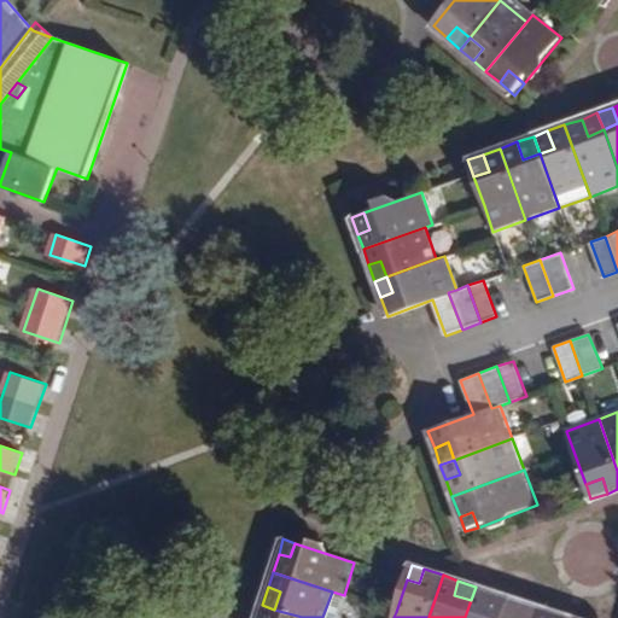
[(493,592),(476,587),(471,600),(489,605),(493,592)]
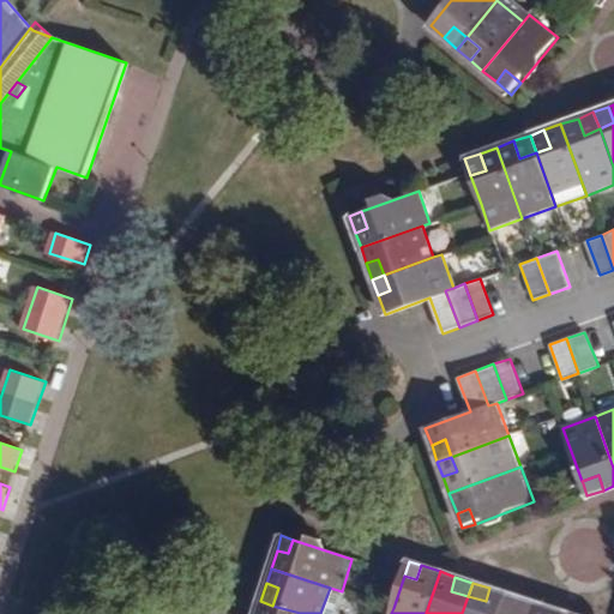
[(486,601),(468,596),(462,613),(499,613),(506,594),(489,588),(486,601)]
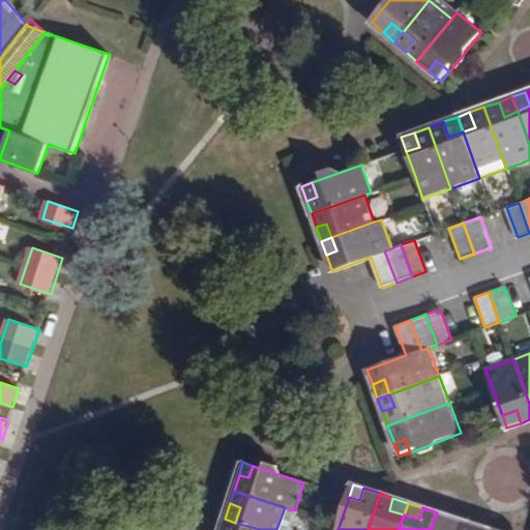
[(431,529),(452,529),(446,528),(450,517),(437,512),(431,529)]
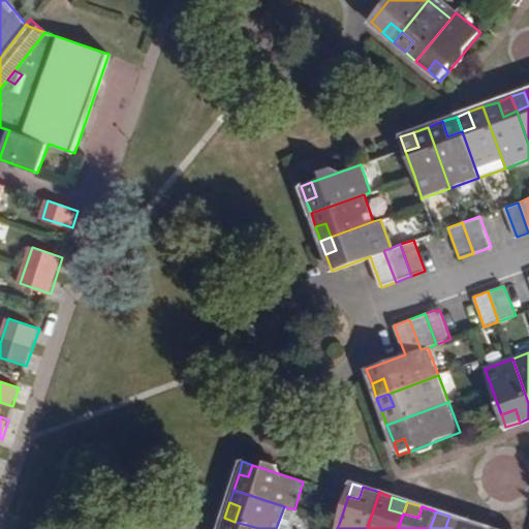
[(452,528),(461,528),(464,521),(449,516),(445,527),(452,528)]
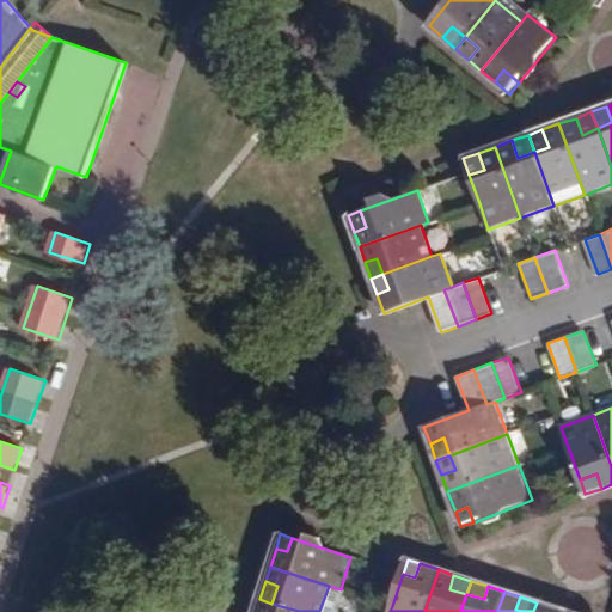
[(269,611),(271,604),(259,599),(255,611),(269,611)]
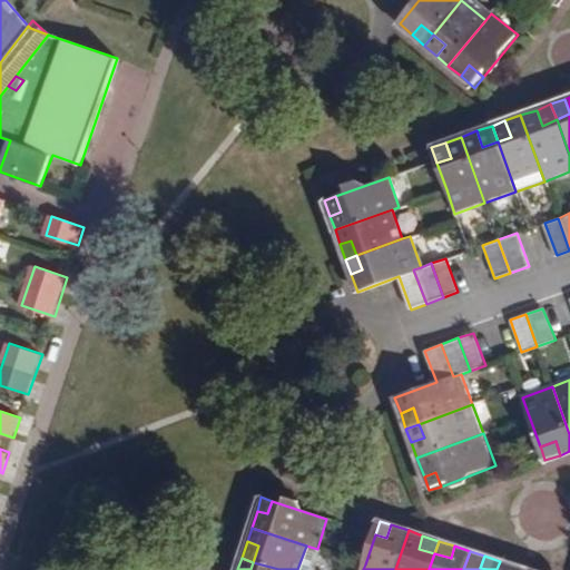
All buildings are outlined.
